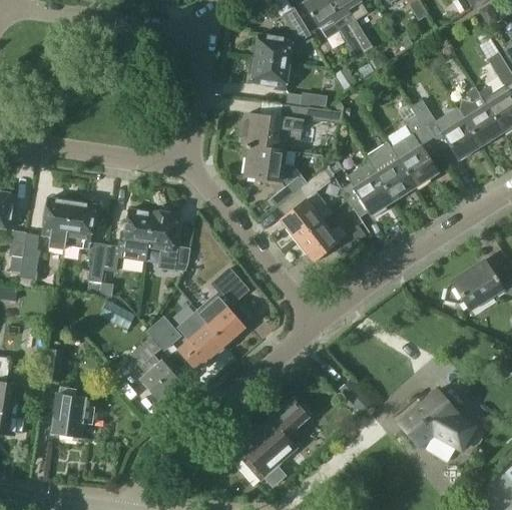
[(308,0),(304,3),(320,28),(321,27),(328,37),(341,30),(352,47),(359,43),(354,33),(353,34),(330,0),(308,0)]
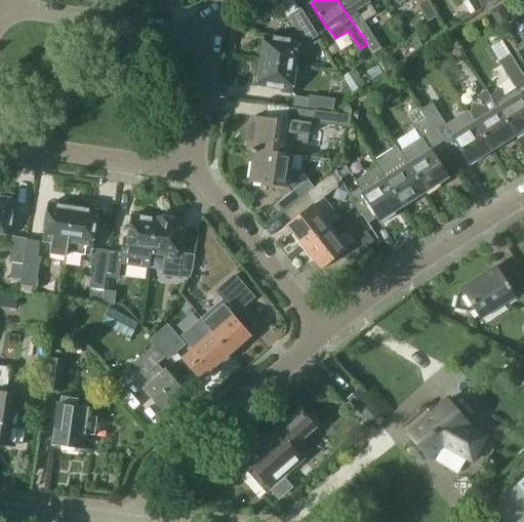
[(337,0),(361,35),(362,34),(368,30),(363,21),(375,12),(368,2),(367,0),(337,0)]
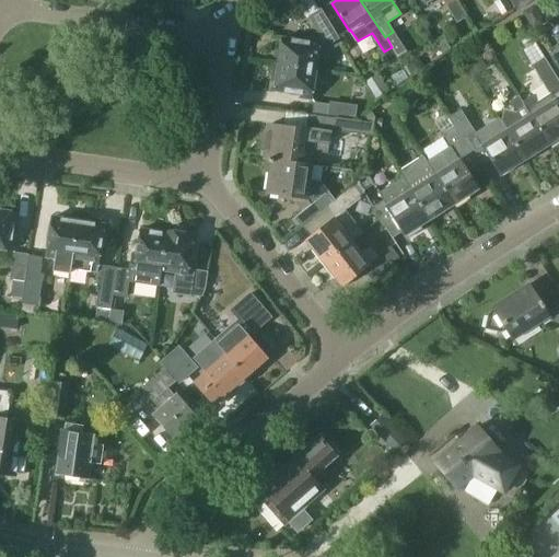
[(322,36),(321,37),(319,41),(309,38),(309,43),(282,39),(281,49),(276,48),(274,64),(315,70),(318,53),(329,55),(332,47),(342,42),(322,7),(310,14),(322,36)]
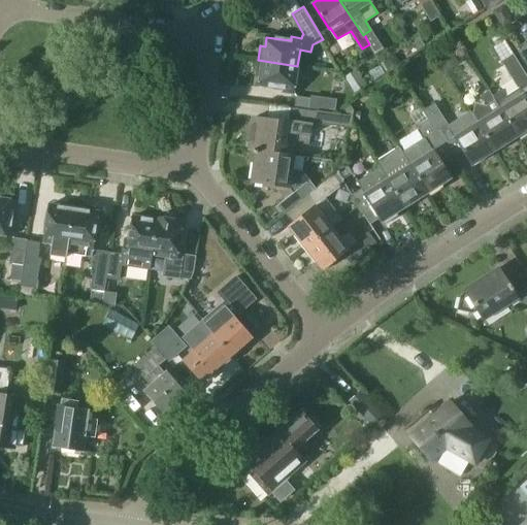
[(493,93),(491,89),(489,90),(519,135),(526,130),(526,73),(514,53),(504,39),(493,46),(519,87),(507,94),(502,87),(493,93)]
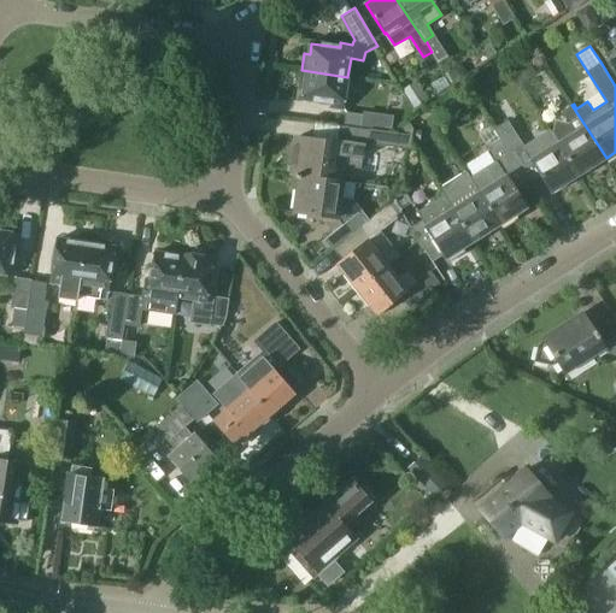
[(615,52),(605,58),(615,74),(615,52)]
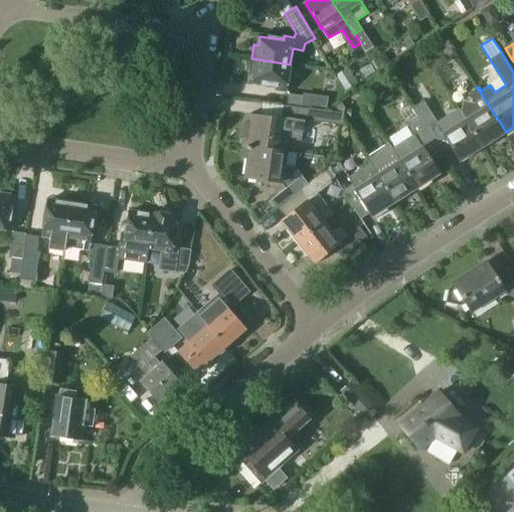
[(448,60),(441,49),(430,56),(437,66),(448,60)]
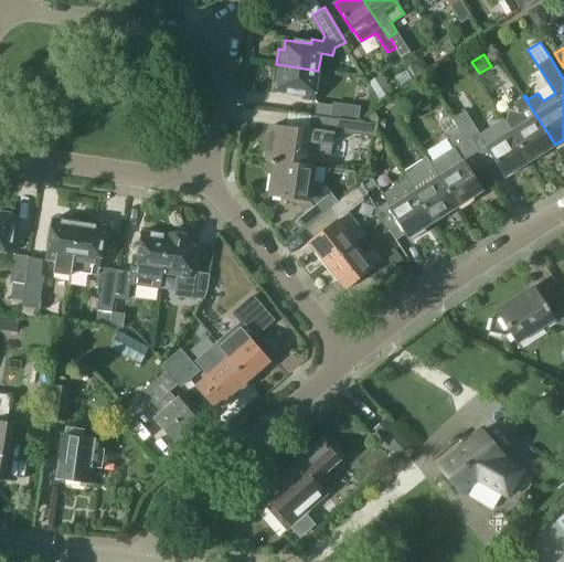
[(276,64),(274,82),(278,83),(277,91),(304,95),(302,98),(314,99),(318,71),(276,64)]
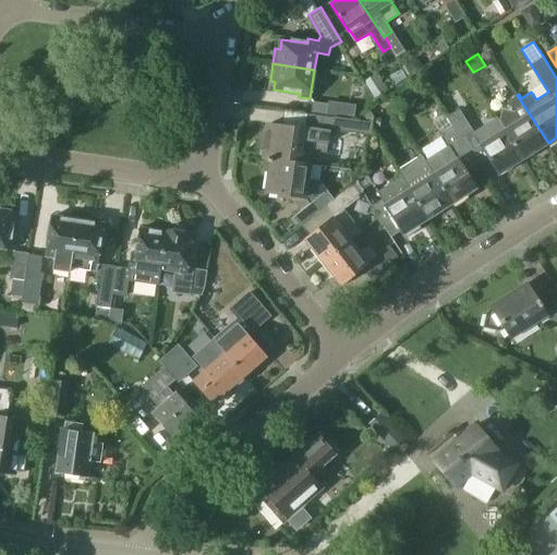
[(375,97),(388,89),(377,72),(365,80),(375,97)]
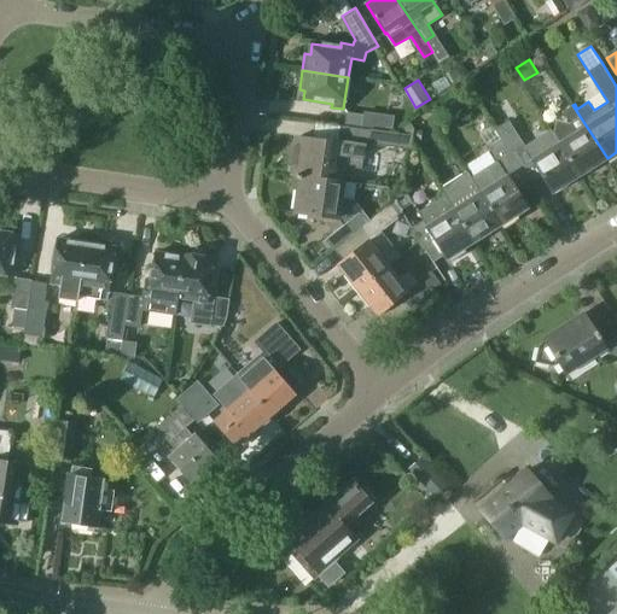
[(552,128),(551,128),(581,175),(607,158),(572,105),(563,110),(569,121),(558,120),(554,132),(552,128)]
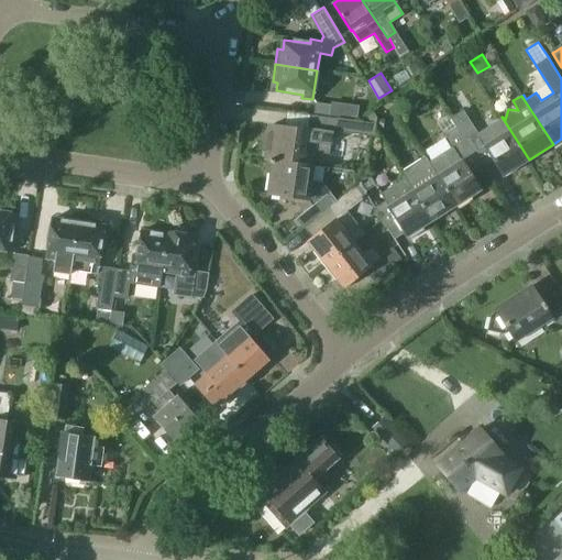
[(315,113),(315,116),(339,119),(339,117),(340,106),(332,105),(332,103),(317,101),(315,113)]
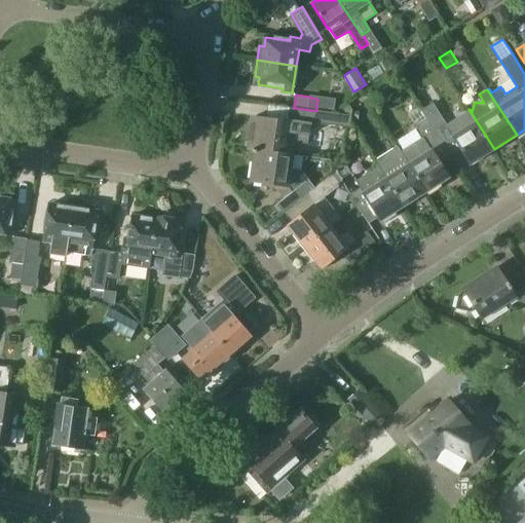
[(434,102),(421,109),(451,155),(461,149),(472,164),(494,149),(469,109),(447,123),(434,102)]
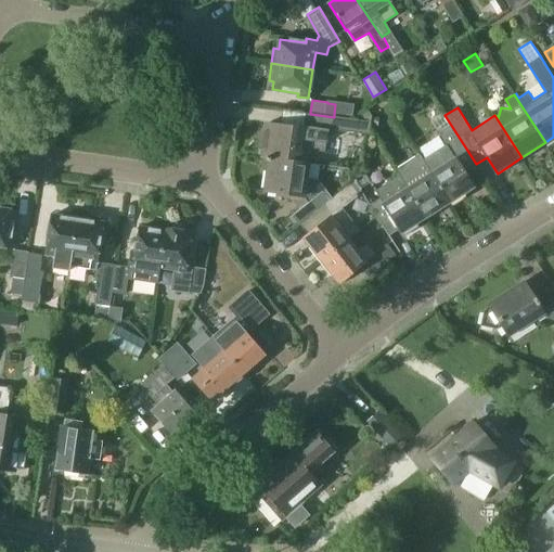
[(267,123),(262,156),(268,156),(304,163),(308,163),(310,149),(326,151),(329,133),(332,133),(333,128),(369,133),(371,120),(334,115),(334,117),(310,114),(310,112),(306,112),(304,128),(301,128),(267,123)]
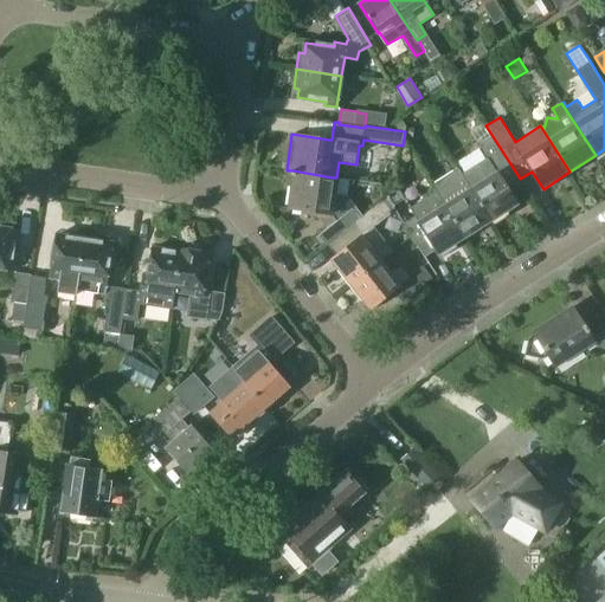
[(459,167),(458,167),(493,220),(519,204),(508,187),(520,179),(486,125),(474,133),(488,156),(463,173),(459,167)]
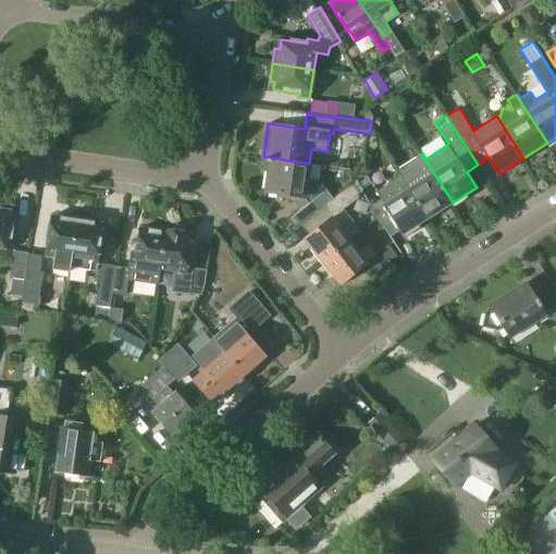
[(421,154),(397,169),(410,189),(429,218),(453,202),(421,154)]
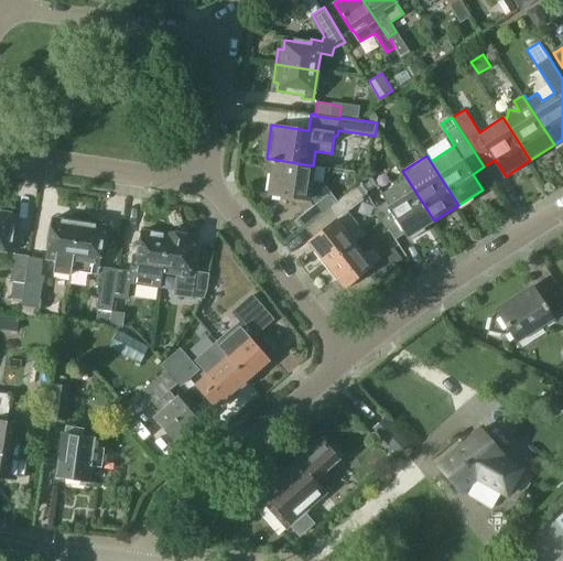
[(274,164),(270,195),(295,198),(306,213),(298,219),(303,227),(334,204),(340,198),(326,181),(311,179),(313,165),(309,165),(272,159),(271,164),(274,164)]
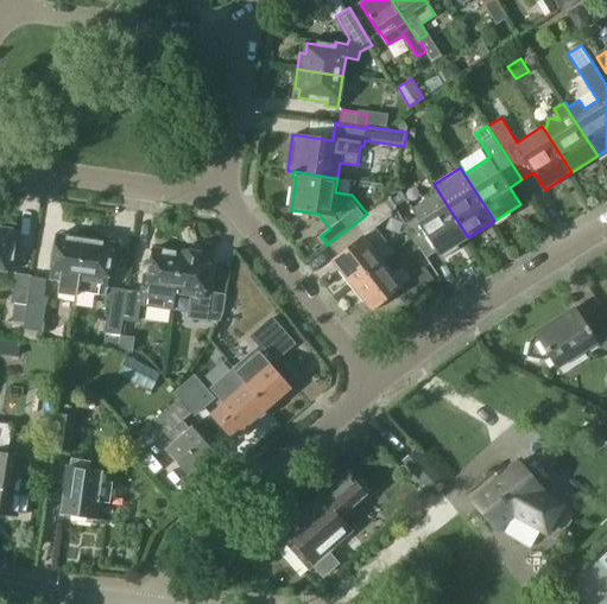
[(386,192),(421,248),(432,240),(442,254),(468,237),(448,207),(422,223),(399,184),(386,192)]
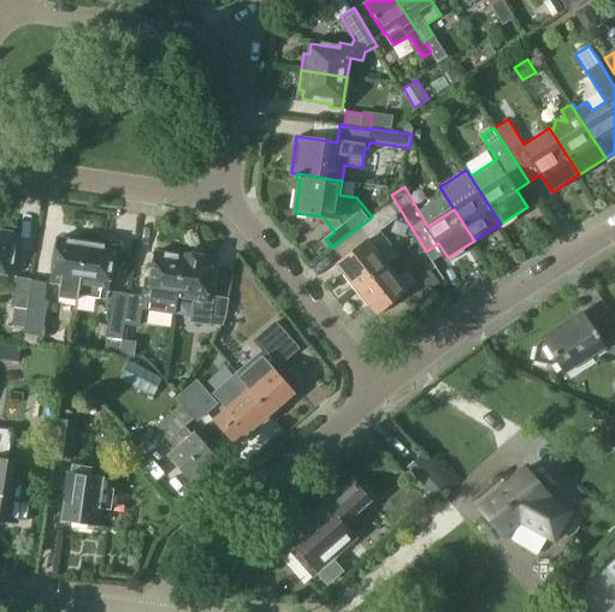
[(365,223),(331,248),(332,250),(341,261),(338,263),(358,287),(385,266),(386,266),(401,254),(382,230),(372,217),(365,223)]
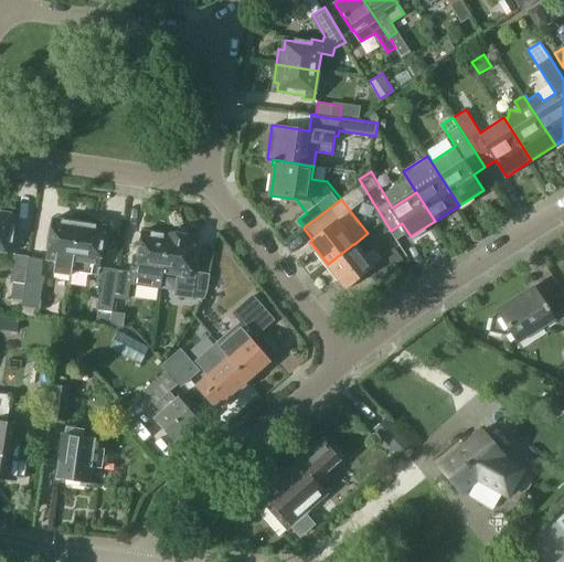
[(0,207),(0,251),(14,254),(16,242),(12,242),(17,213),(8,212),(9,209),(0,207)]
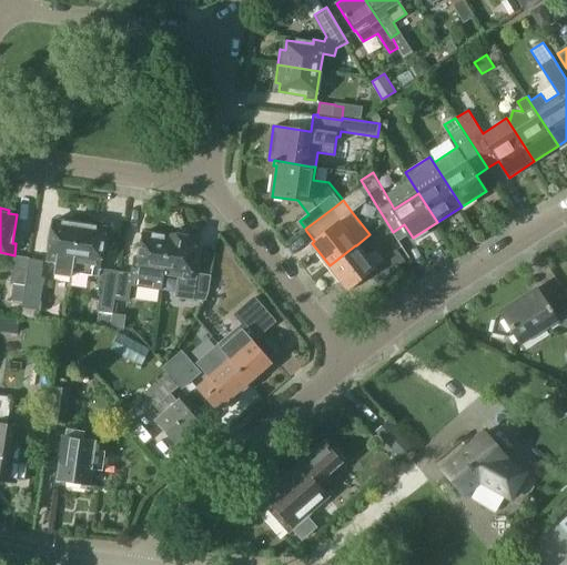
[(53,219),(47,261),(57,262),(54,272),(72,275),(74,261),(73,261),(80,219),(67,218),(66,221),(53,219)]
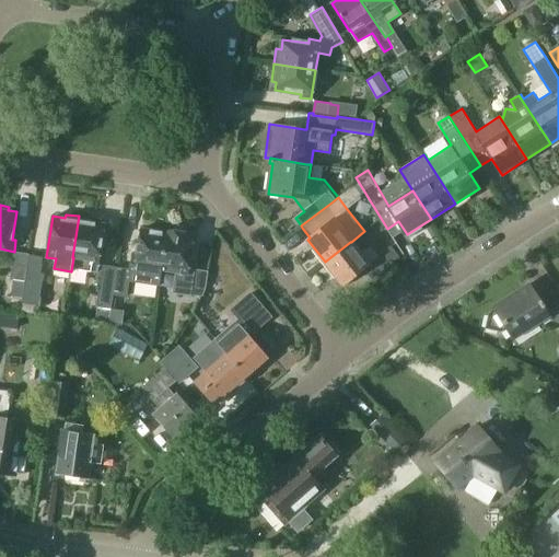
[(97,264),(104,223),(94,222),(94,219),(79,216),(72,257),(73,257),(88,259),(86,263),(97,264)]
